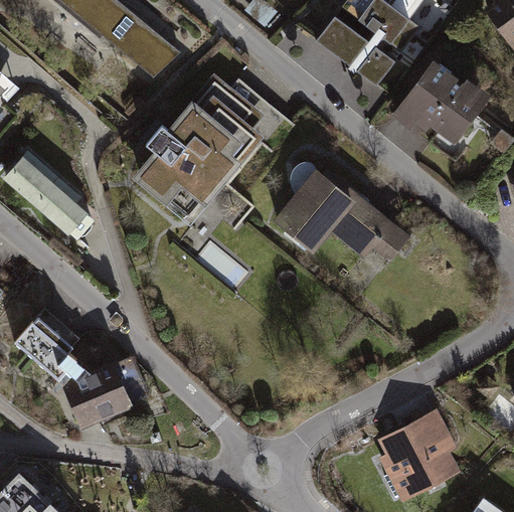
[(186,52),(122,0),(54,0),(159,84),(186,52)]
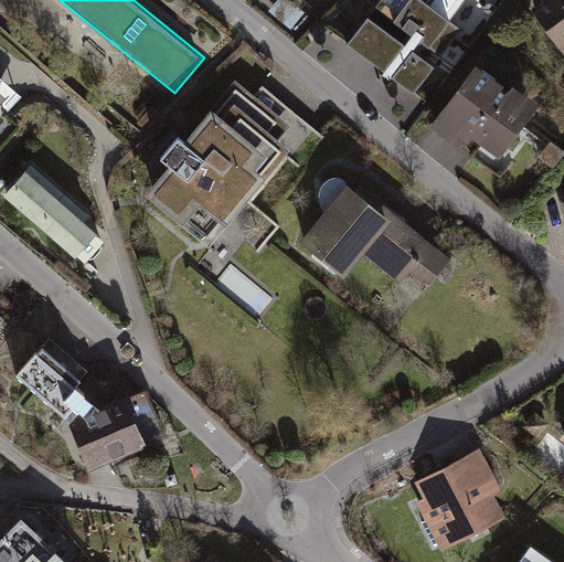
[(477,0),(386,0),(353,46),(413,89),(477,0)]
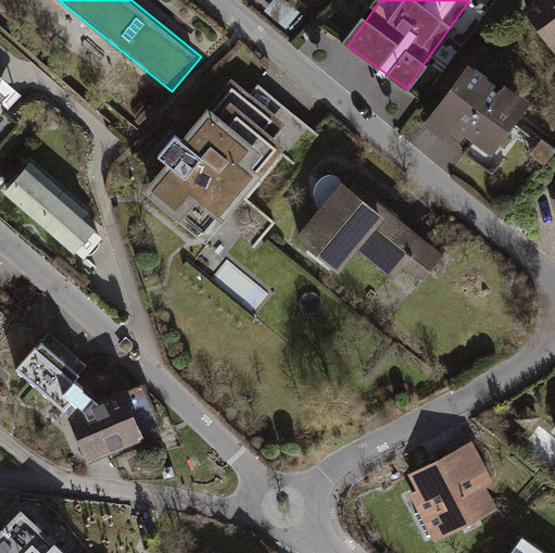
[(554,51),(554,0),(537,0),(520,12),(551,54),(554,51)]
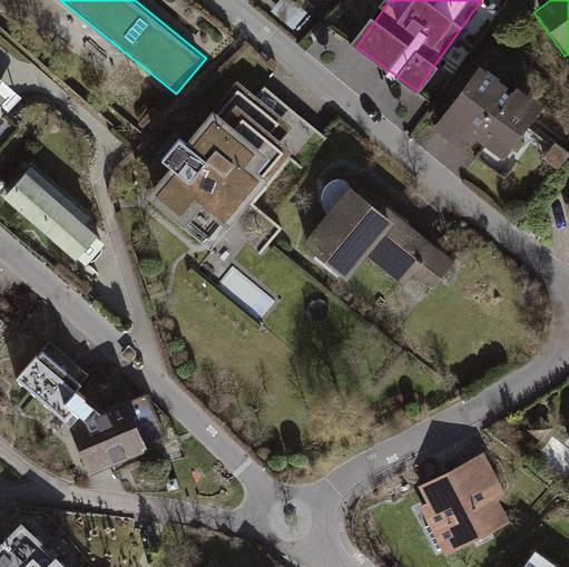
[(542,108),(480,65),(432,132),(453,147),(459,140),(473,149),(476,145),(502,162),(542,108)]
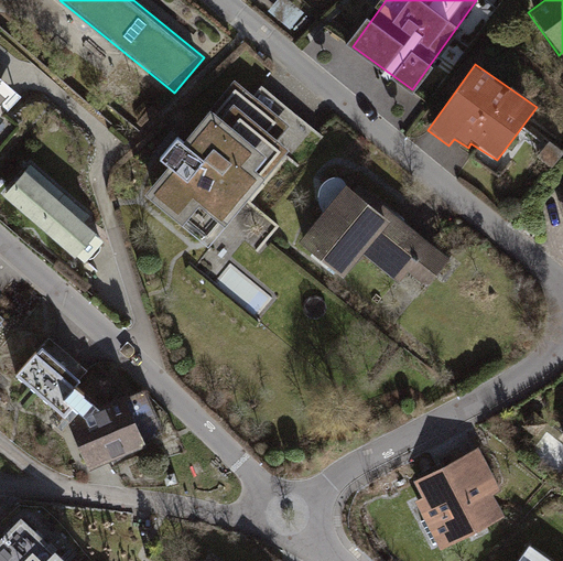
[(0,106),(13,92),(0,78),(0,106)]
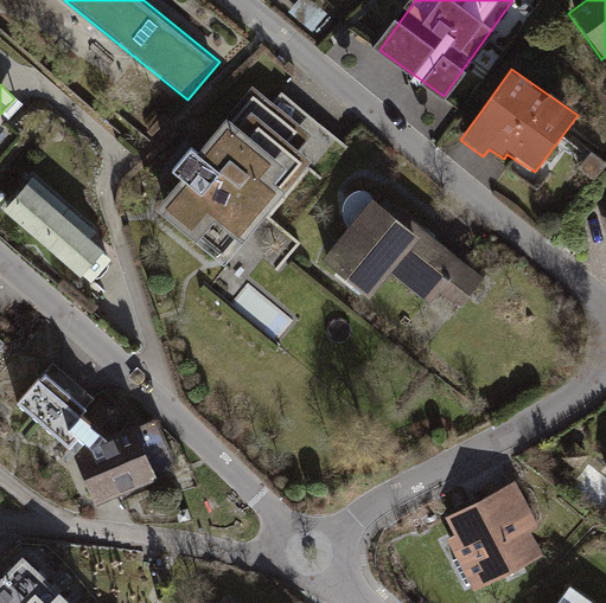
[(330,147),(262,88),(165,199),(233,258),(330,147)]
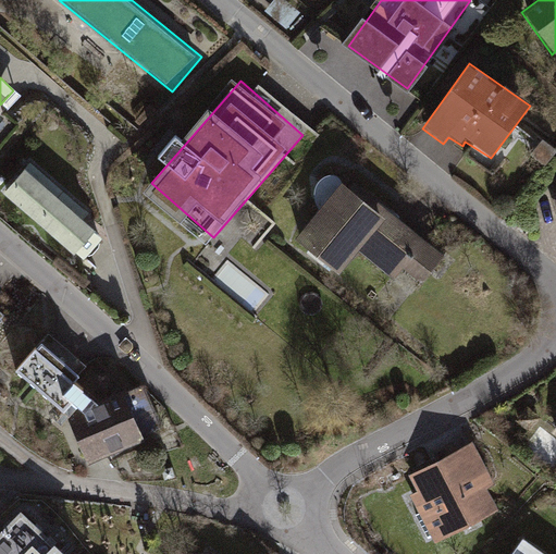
[(94,216),(29,161),(2,195),(82,261),(101,239),(94,233),(96,231),(87,223),(94,216)]
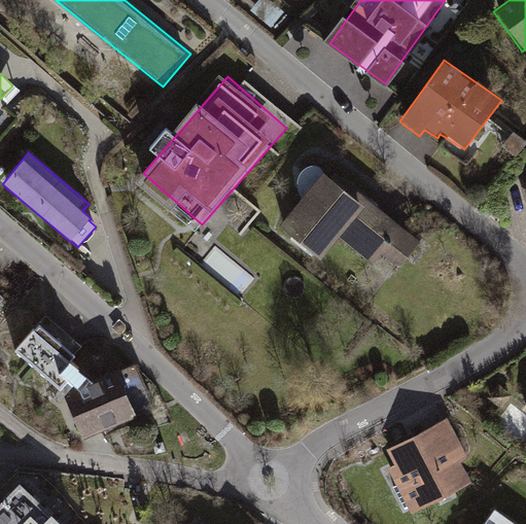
[(422,242),(335,168),(286,224),(323,255),(340,237),(390,280),(422,242)]
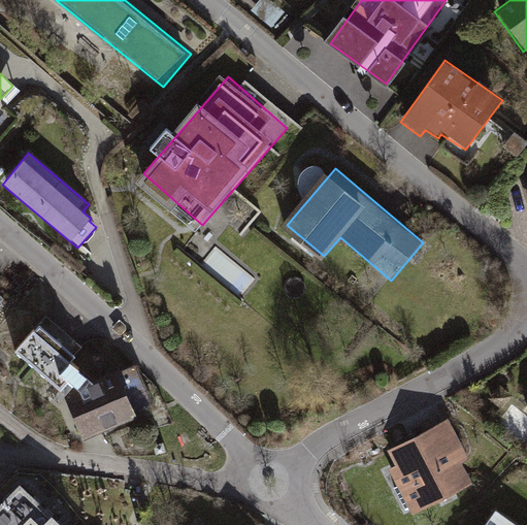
[(41,328),(20,351),(61,390),(85,368),(41,328)]
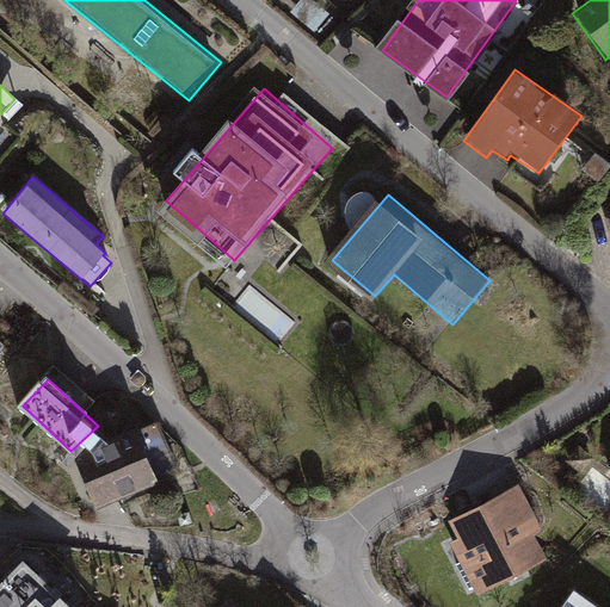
[(135,431),(74,457),(99,511),(159,484),(135,431)]
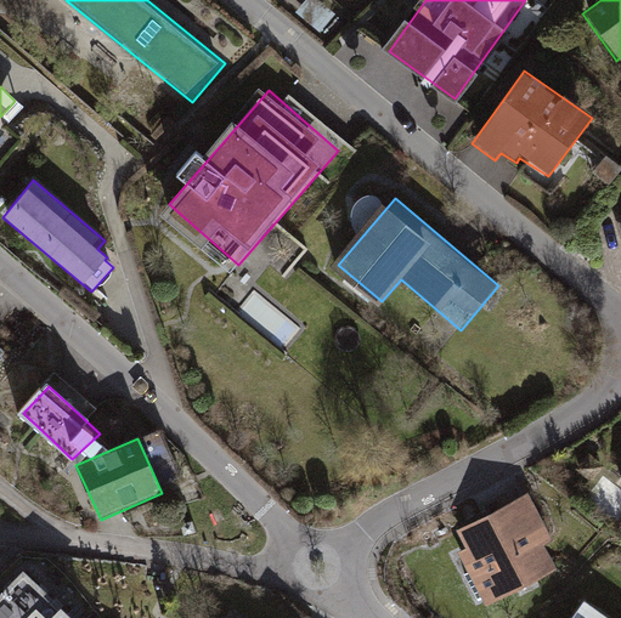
[(553,542),(528,497),(453,534),(490,605),(554,571),(543,545),(553,542)]
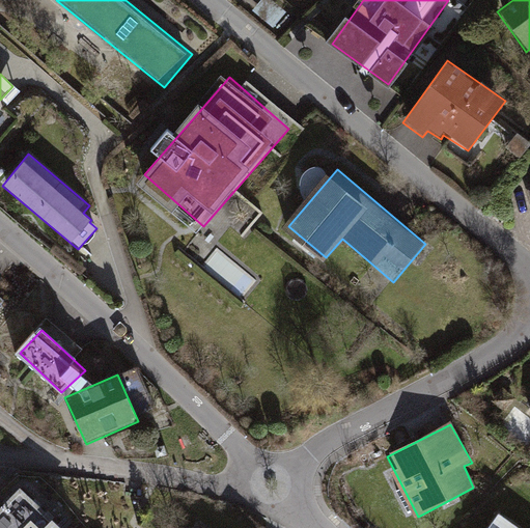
[(65,527),(24,488),(0,511),(0,527),(65,527)]
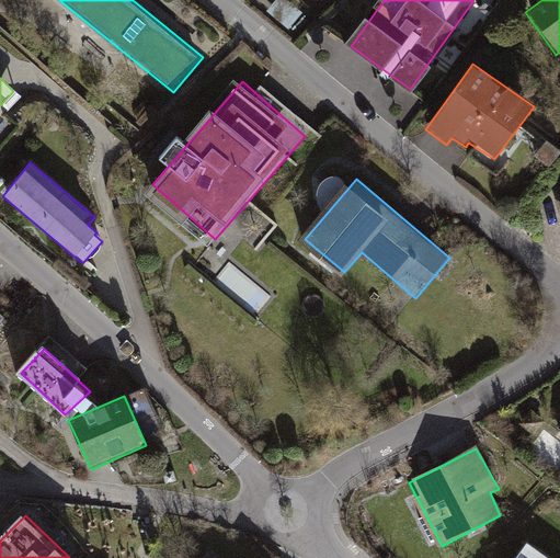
[(546,557),(520,539),(506,557),(546,557)]
